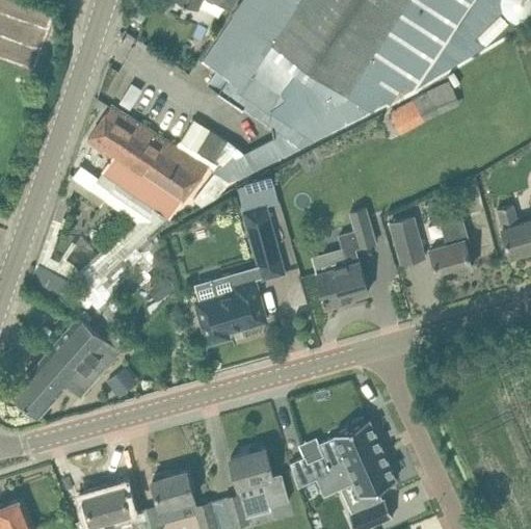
[(49,29),(55,10),(25,0),(0,0),(0,62),(32,75),(40,54),(49,29)]
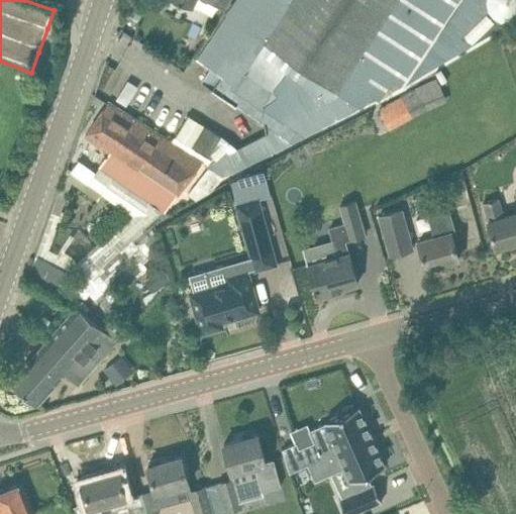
[(230,0),(171,0),(190,9),(194,0),(201,0),(211,5),(223,12),(230,0)]
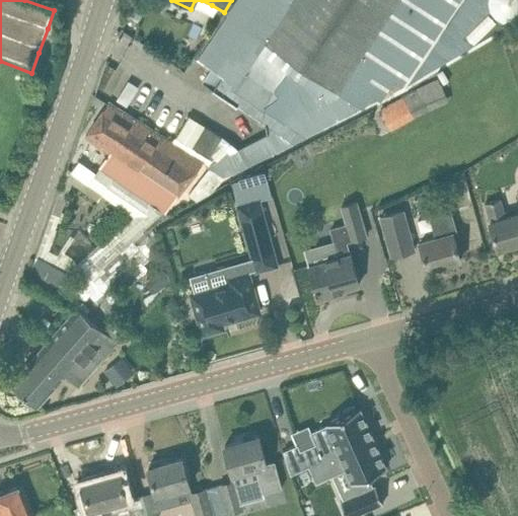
[(208,170),(187,199),(195,205),(209,197),(225,176),(227,178),(233,176),(302,141),(346,117),(365,107),(371,98),(378,102),(384,93),(386,94),(396,81),(404,87),(411,84),(496,34),(508,25),(517,23),(517,0),(236,0),(196,61),(212,71),(202,84),(265,127),(267,137),(237,152),(221,139),(204,129),(192,150),(214,164),(206,168),(208,170)]
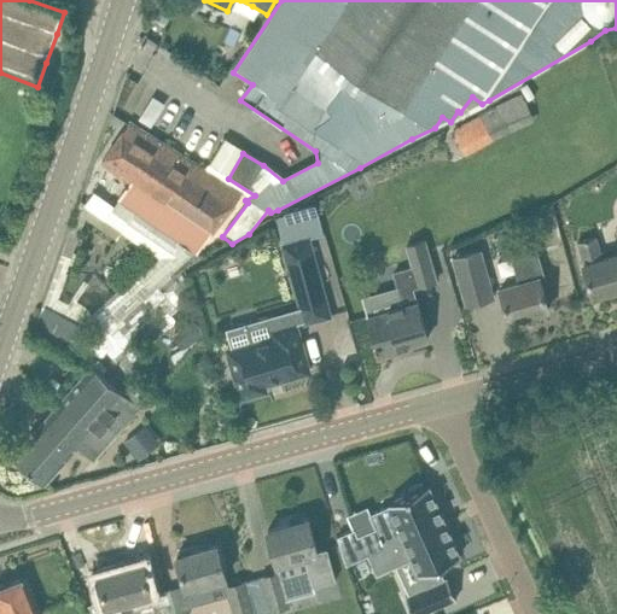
[(481,117),(452,133),(464,157),(493,142),(481,117)]
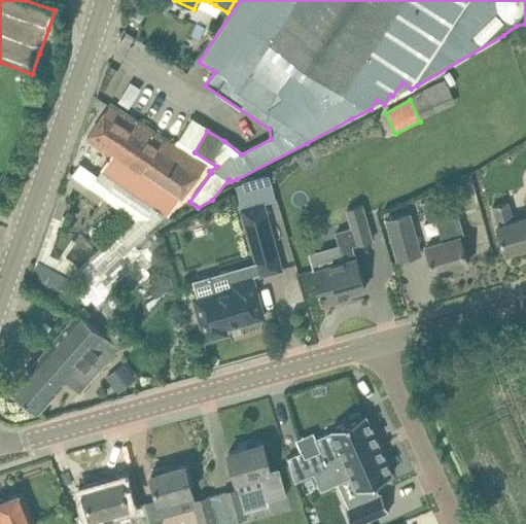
[(109,106),(86,140),(110,156),(99,173),(166,219),(167,218),(173,206),(204,167),(109,106)]
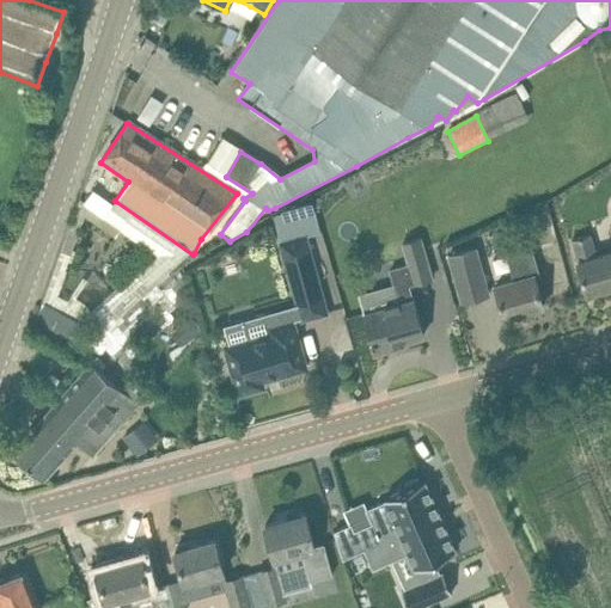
[(104,219),(78,202),(42,305),(95,331),(103,336),(171,272),(193,255),(115,201),(104,219)]
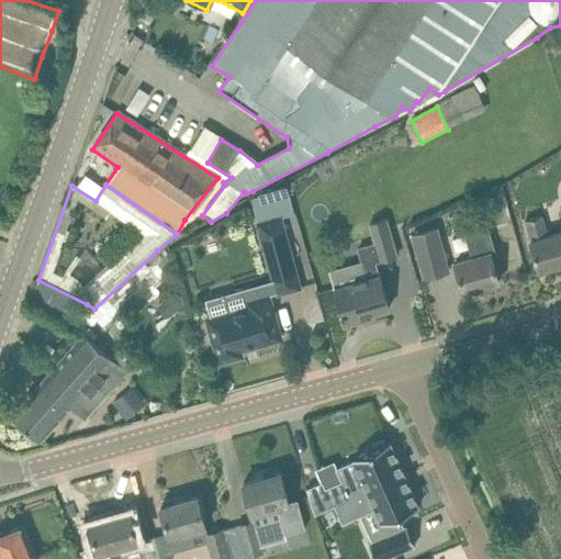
[(261,224),(256,225),(272,280),(293,275),(271,199),(256,203),(261,224)]
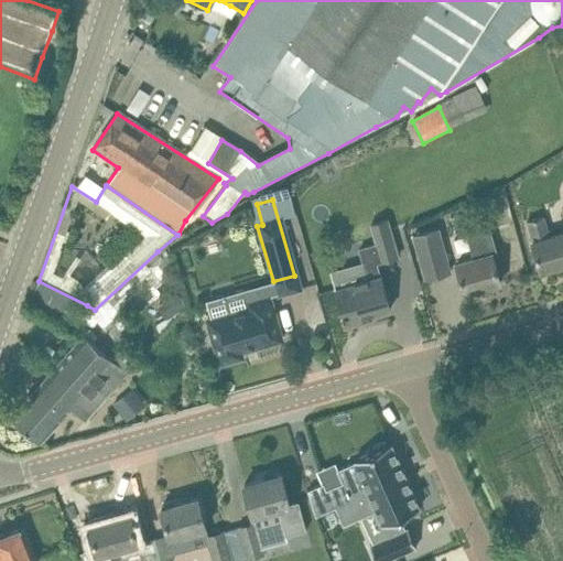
[(526,224),(533,252),(540,273),(562,267),(562,234),(549,239),(543,218),(526,224)]
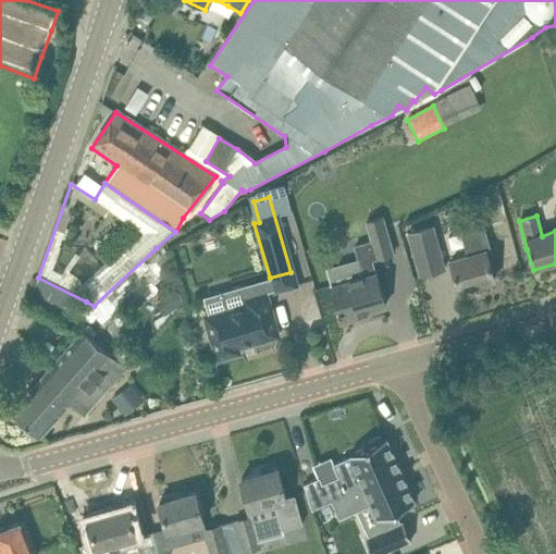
[(331,287),(342,325),(360,320),(359,315),(385,308),(372,261),(393,256),(382,219),(366,224),(371,244),(355,248),(362,278),(331,287)]
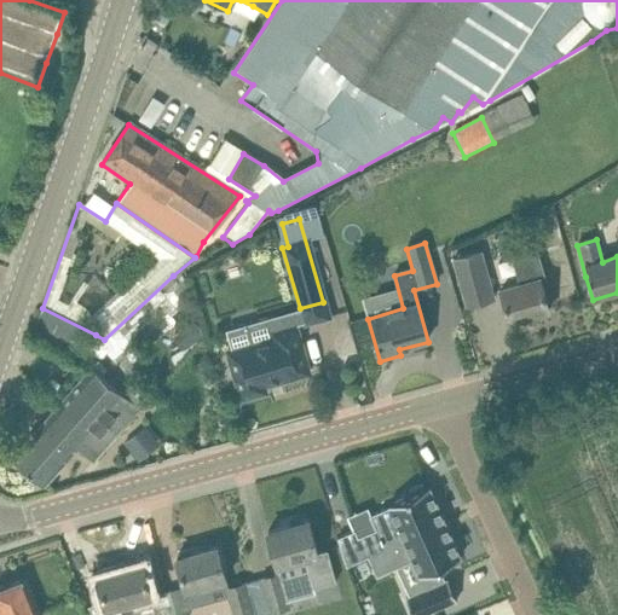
[(452,262),(465,307),(494,300),(480,254),(452,262)]
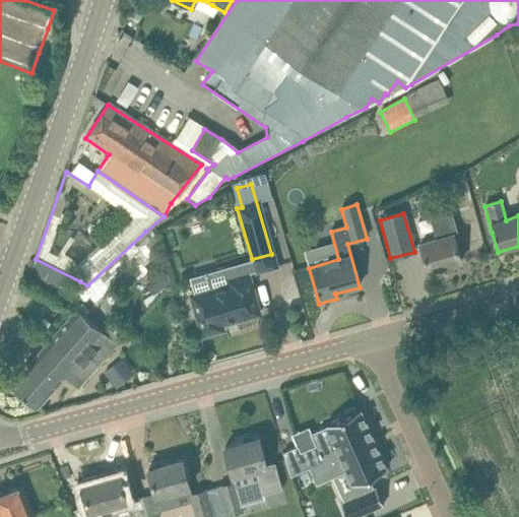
[(428,272),(460,263),(453,237),(458,236),(451,213),(429,219),(436,242),(419,246),(428,272)]
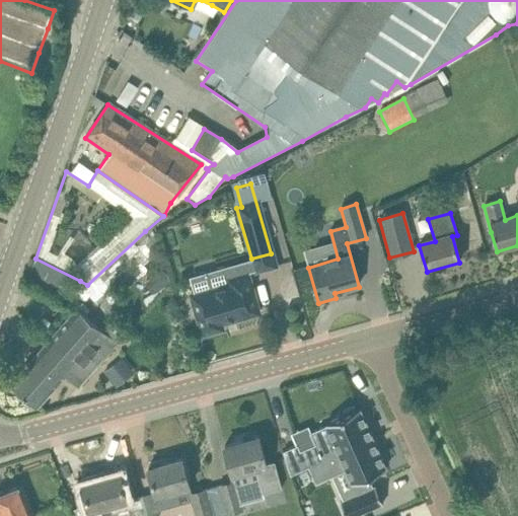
[(80,281),(71,297),(84,301),(88,297),(95,304),(100,298),(102,300),(158,249),(154,229),(146,232),(145,231),(87,285),(80,281)]
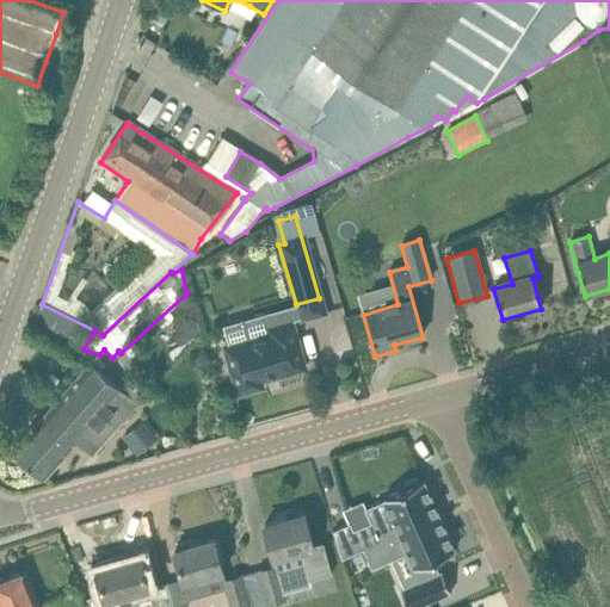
[(42,304),(32,329),(81,355),(84,350),(94,330),(42,304)]
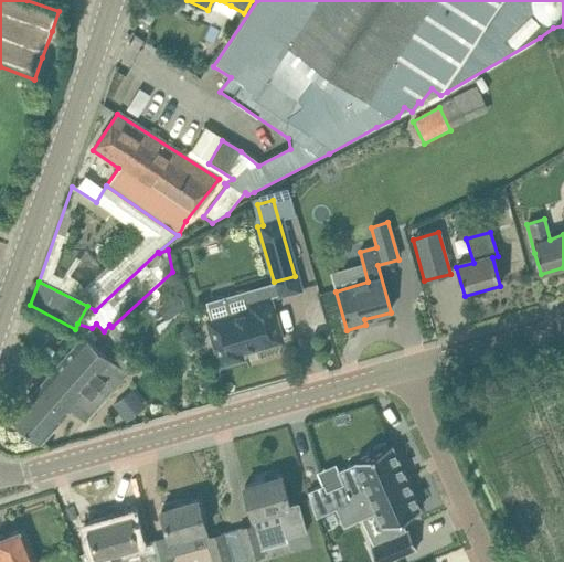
[(173,295),(155,307),(165,322),(183,311),(173,295)]
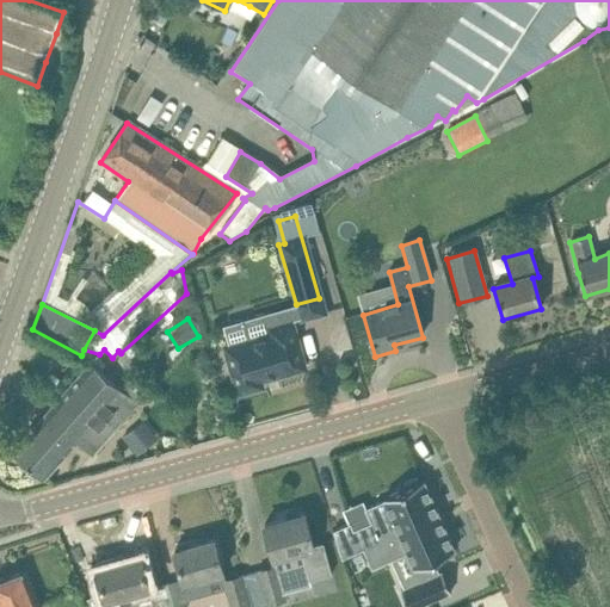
[(281,376),(281,377),(305,370),(291,322),(264,329),(266,335),(223,346),(238,396),(262,389),(260,383),(260,381),(260,379),(260,378),(262,377),(263,377),(275,373),(276,373),(277,373),(278,373),(279,375),(281,376)]
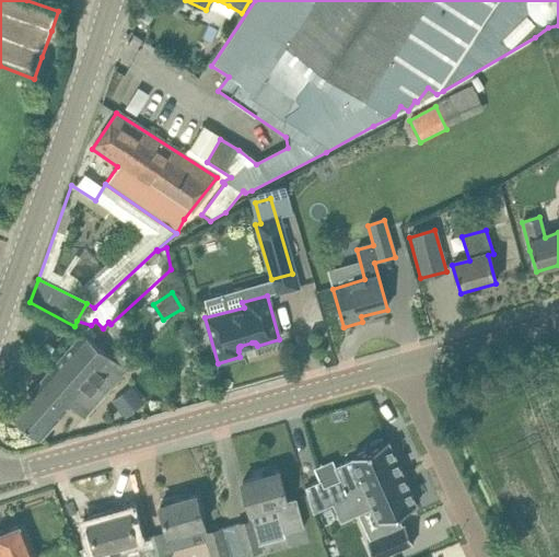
[(83,334),(55,367),(97,405),(126,371),(83,334)]
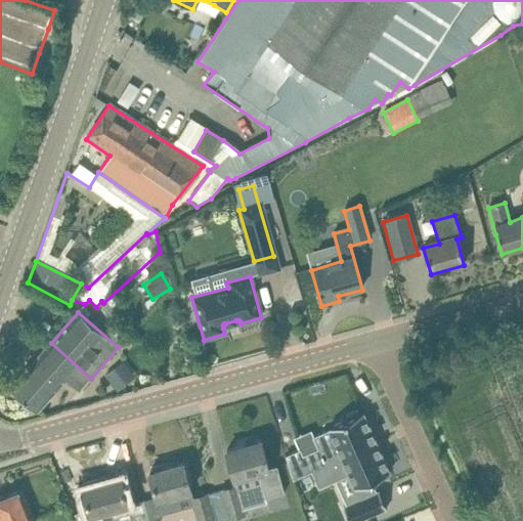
[(91,379),(51,343),(10,390),(37,413),(66,380),(79,392),(91,379)]
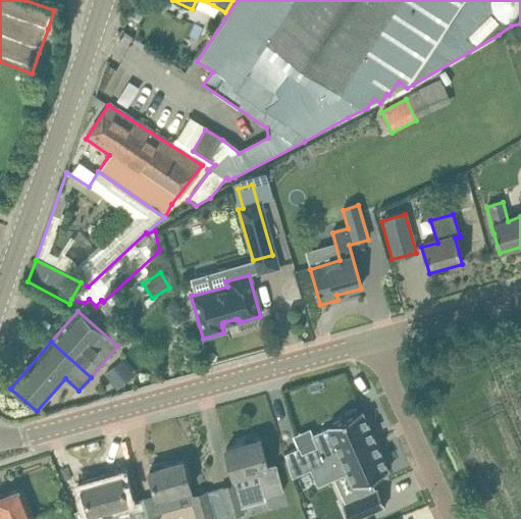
[(123,360),(105,374),(118,390),(136,375),(123,360)]
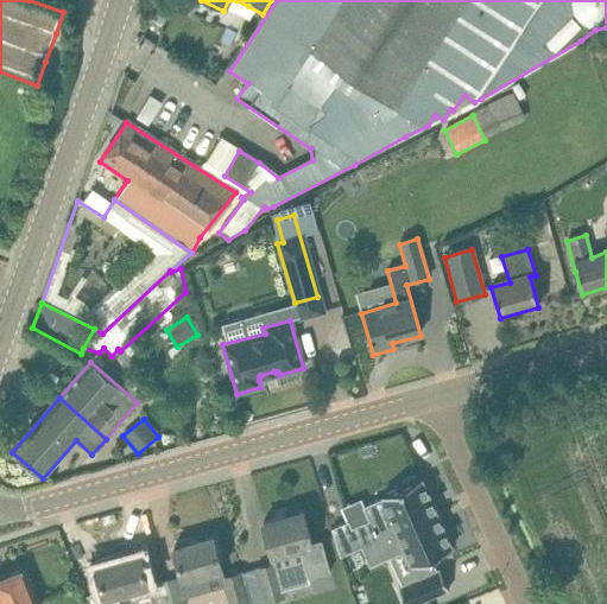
[(348,522),(332,531),(340,558),(361,548),(435,516),(432,510),(435,509),(434,507),(432,507),(421,482),(422,481),(421,479),(416,482),(413,478),(402,484),(403,488),(381,497),(381,498),(383,498),(383,500),(362,509),(368,522),(352,529),(348,522)]
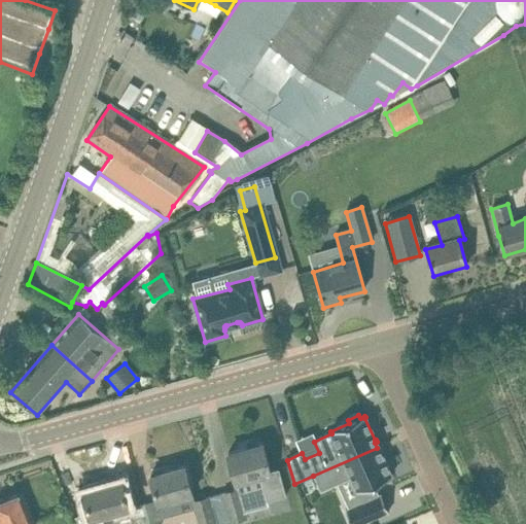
[(228,454),(236,483),(259,477),(266,502),(285,496),(278,470),(270,473),(261,445),(228,454)]
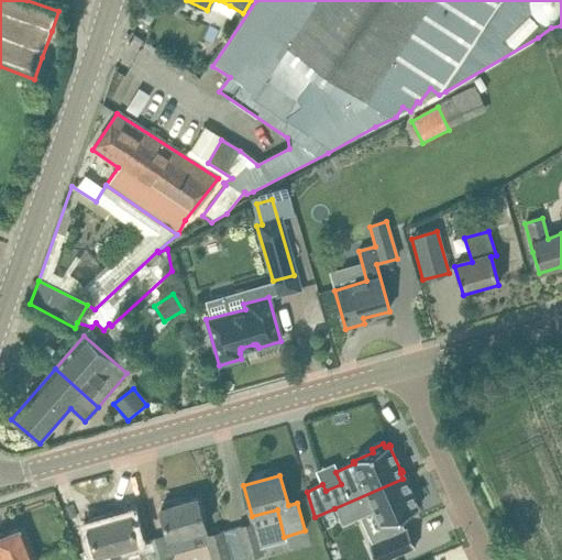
[(403,479),(334,508),(342,527),(376,512),(387,538),(371,546),(371,545),(368,546),(375,559),(388,559),(414,549),(415,549),(406,529),(405,530),(404,530),(398,518),(418,509),(418,508),(417,508),(407,484),(408,484),(407,482),(405,483),(403,479)]
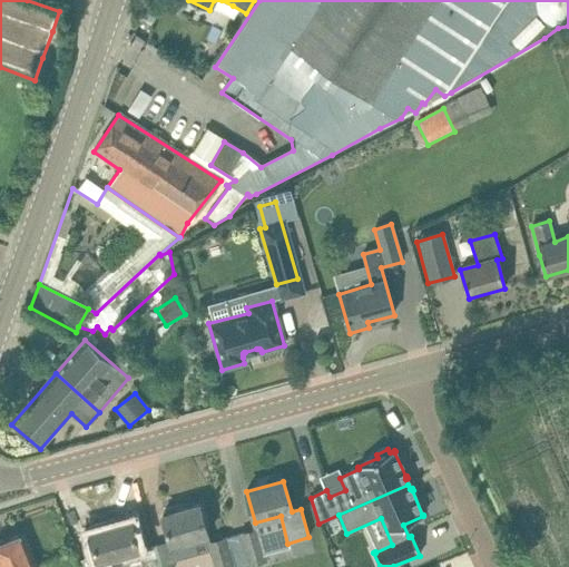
[(211,551),(215,566),(233,566),(225,540),(211,544),(205,527),(198,505),(163,516),(168,537),(172,546),(176,561),(211,551)]
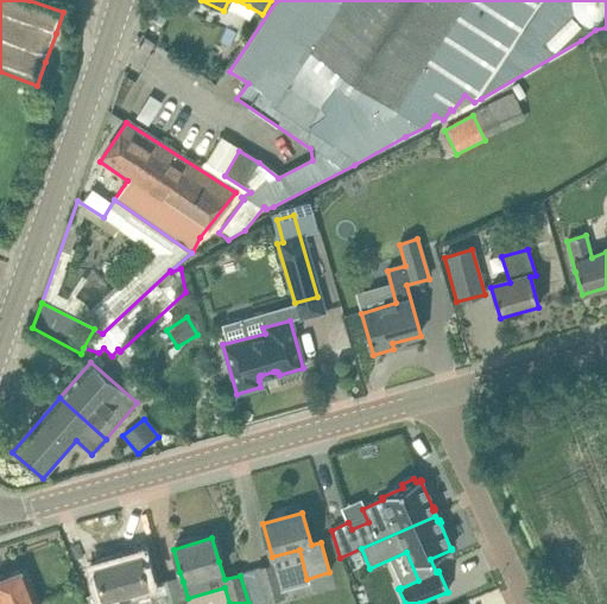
[(152,603),(140,558),(113,566),(111,560),(96,564),(97,570),(95,571),(105,603),(152,603)]
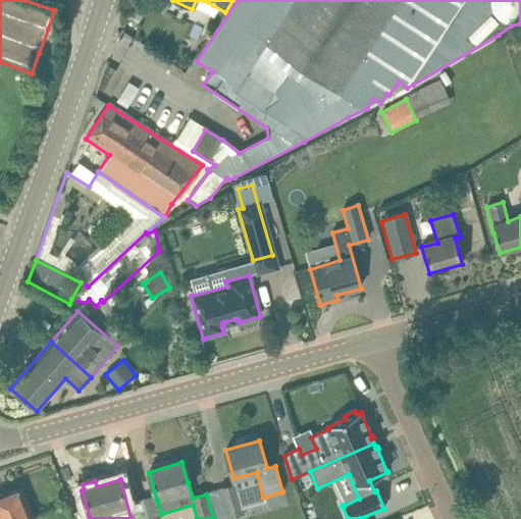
[(236,486),(206,495),(213,518),(225,518),(244,513),(236,486)]
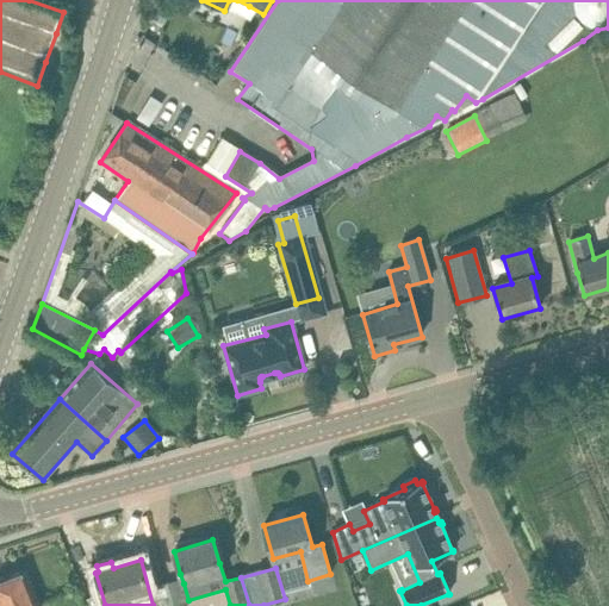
[(38,605),(33,594),(24,572),(0,581),(0,605),(38,605)]
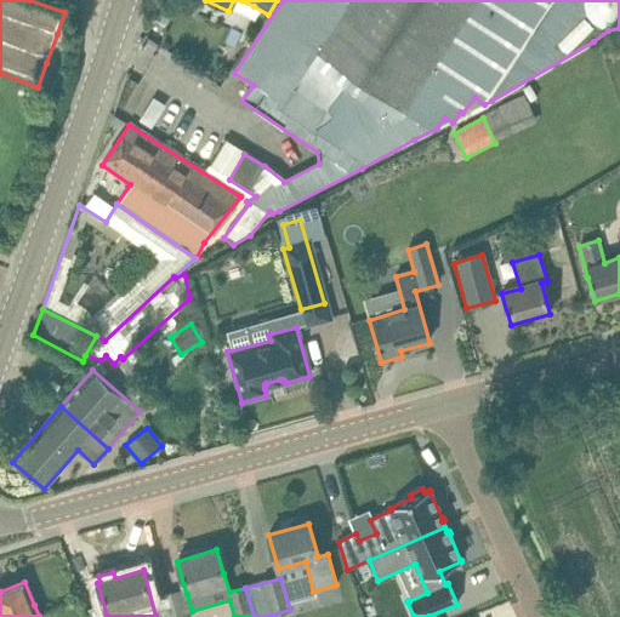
[(409,616),(400,594),(365,607),(368,616),(409,616)]
